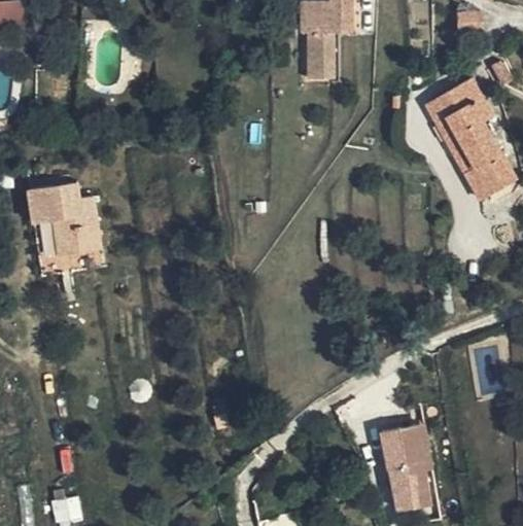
[(321,13),(321,0),(301,1),(300,13),(321,13)]
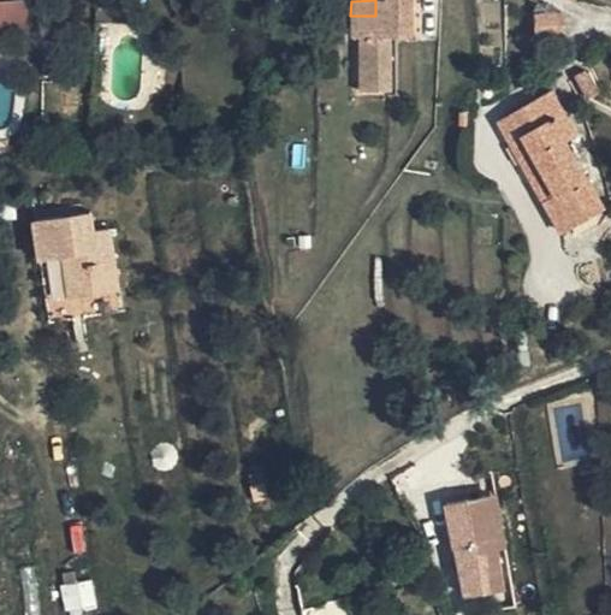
[(383,0),(384,0),(375,0),(375,16),(350,16),(350,39),(357,39),(357,94),(389,93),(389,39),(407,39),(407,0),(383,0)]
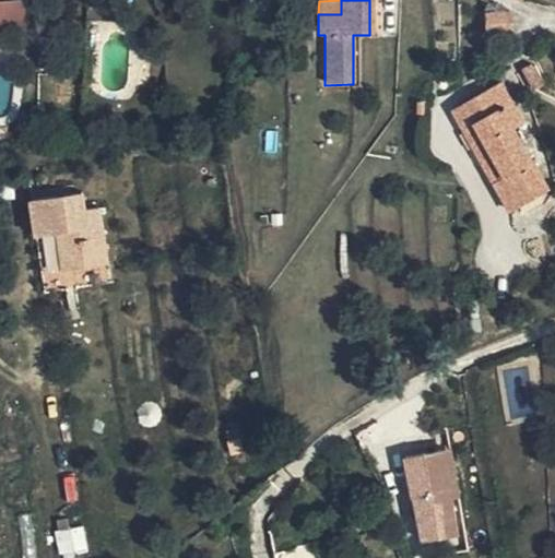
[(0,33),(23,31),(21,2),(0,3),(0,33)]
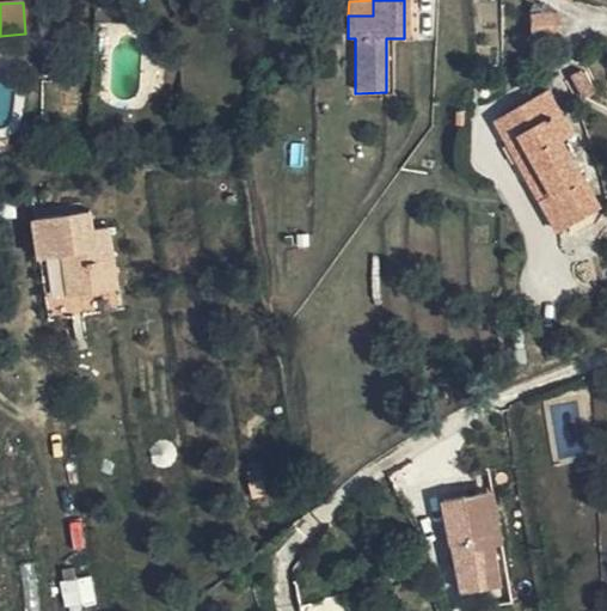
[(580,71),(569,78),(582,99),(593,92),(580,71)]
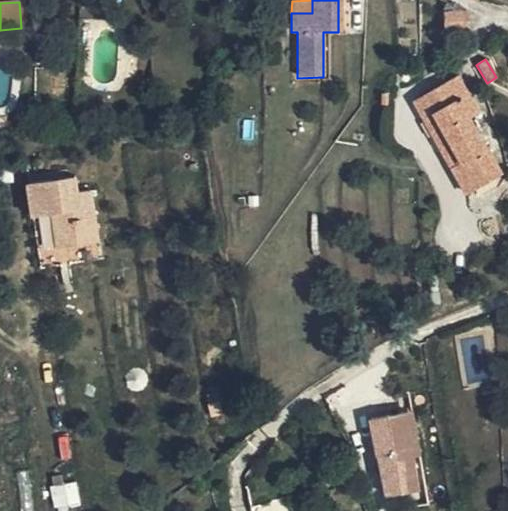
[(460,163),(450,170),(464,195),(498,175),(468,120),(477,114),(455,78),(413,102),(423,121),(433,116),(460,163)]
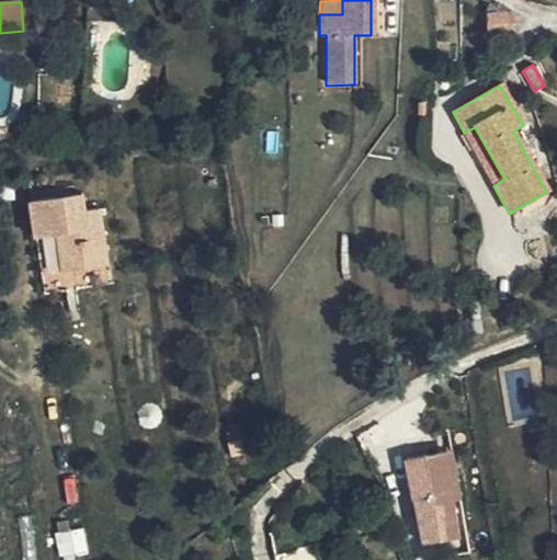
[(464,133),(493,186),(504,179),(475,127),(464,133)]
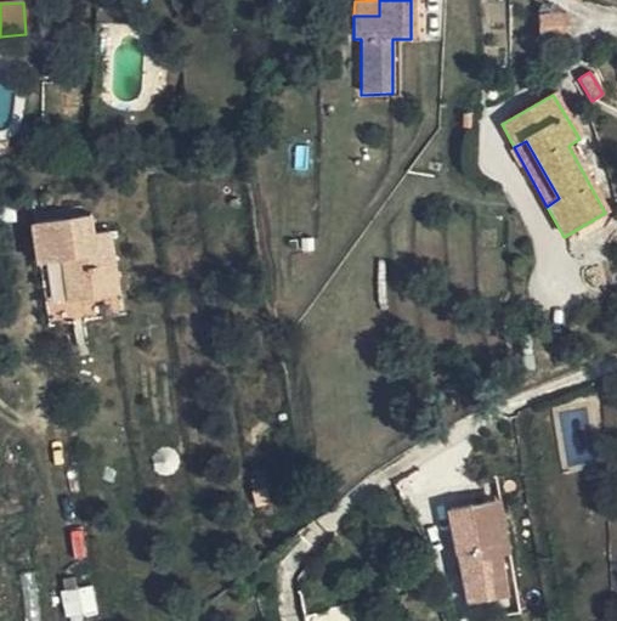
[(89,215),(32,223),(38,265),(62,261),(68,301),(44,305),(47,327),(83,322),(120,317),(107,232),(91,235),(89,215)]
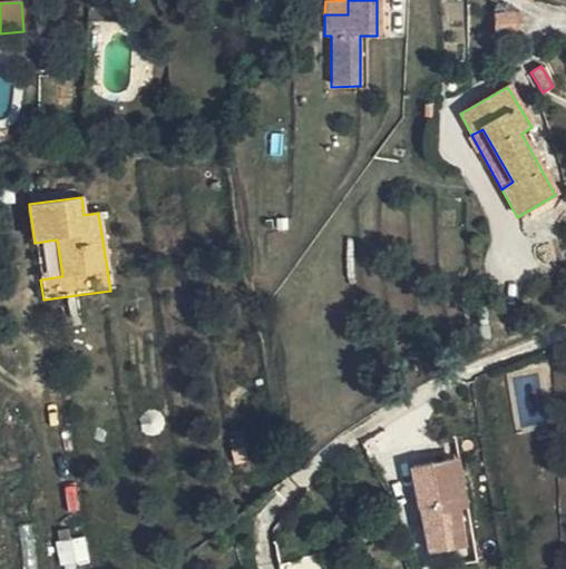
[(286,231),(286,219),(275,219),(275,231),(286,231)]
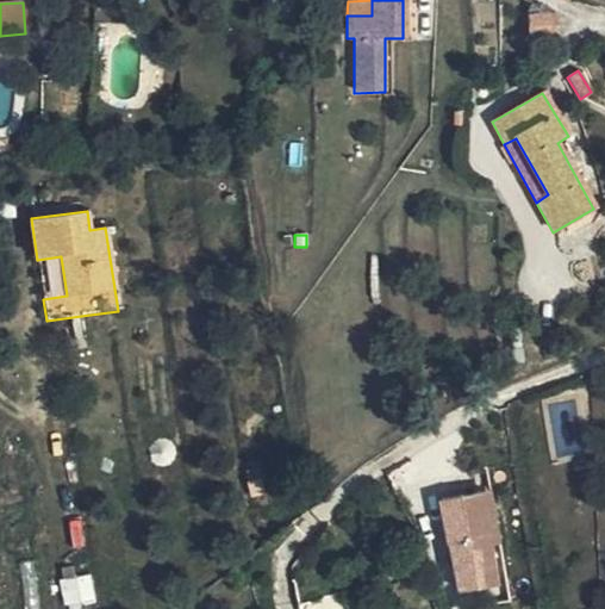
[(61,256),(37,260),(43,299),(67,296),(61,256)]
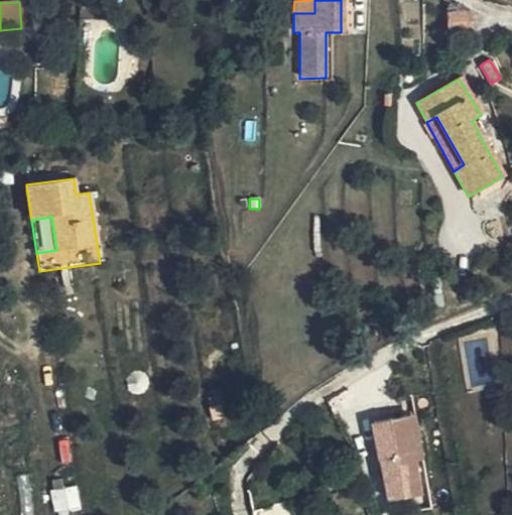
[(511,339),(497,339),(497,354),(511,354),(511,339)]
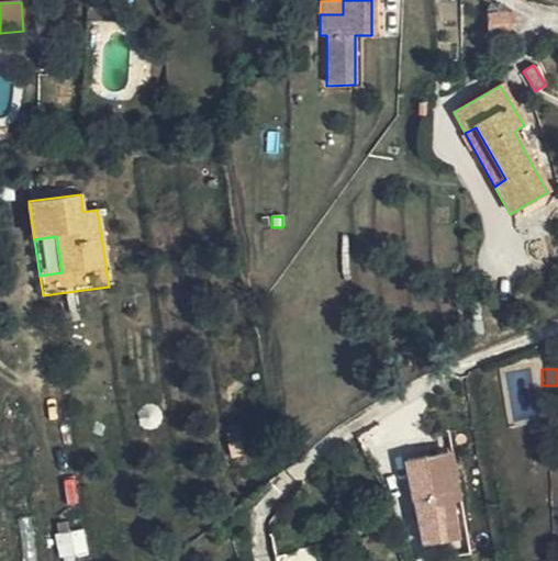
[(448,494),(454,493),(445,453),(405,461),(412,501),(415,501),(423,545),(457,538),(450,504),(448,494)]
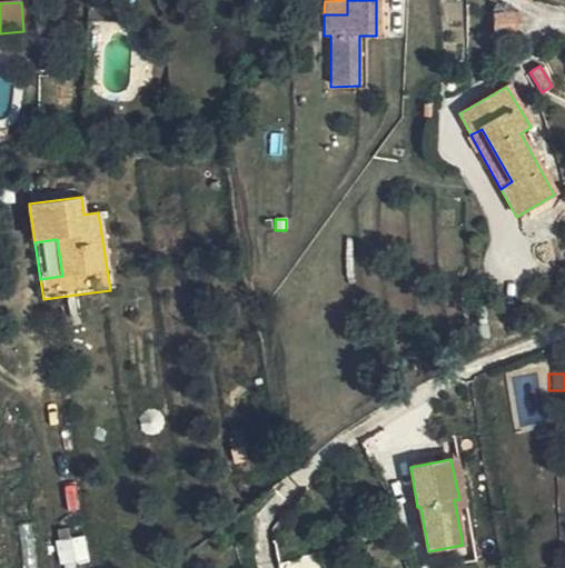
[(465,498),(459,499),(454,500),(456,510),(467,508),(465,498)]
